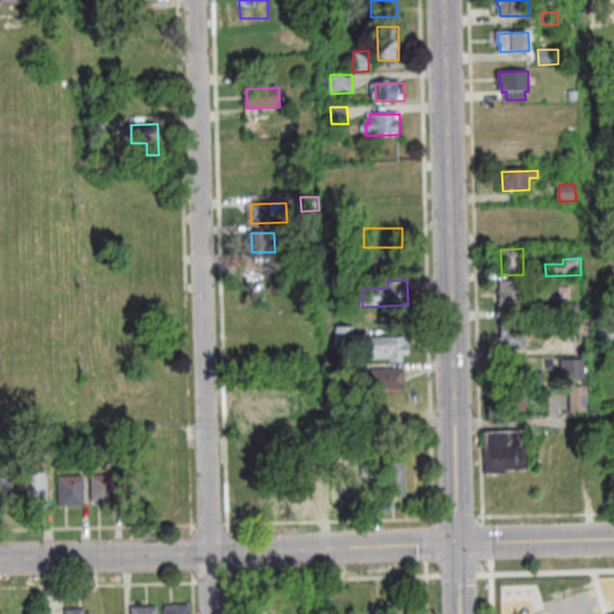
[(524,308),(501,308),(501,293),(501,283),(523,282),(523,296),(529,295),(529,305),(524,305),(524,308)]
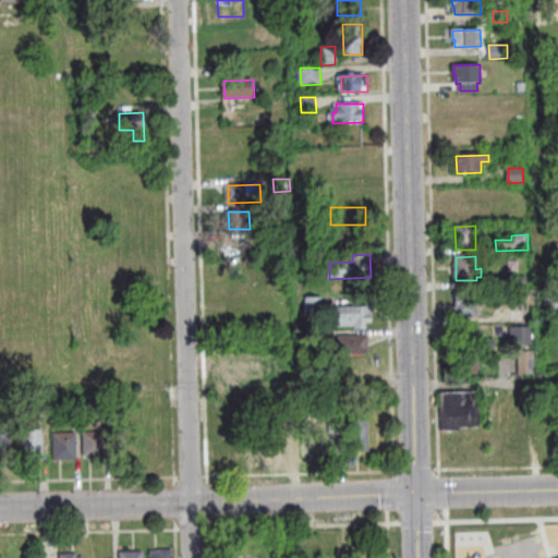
[(526,288),(512,288),(512,277),(526,277),(526,288)]
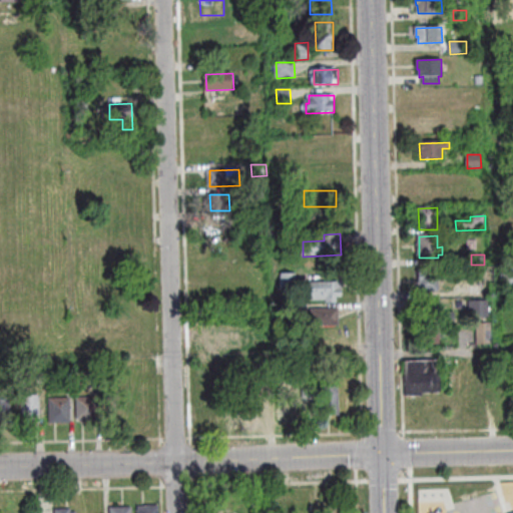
[(420,292),(420,271),(438,270),(438,282),(439,282),(439,292),(420,292)]
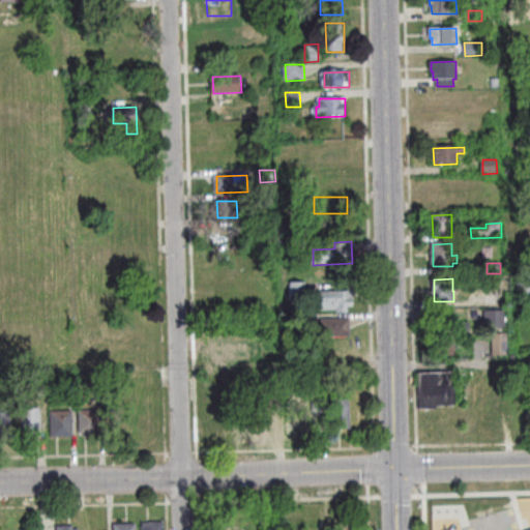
[(292,283),(305,283),(305,300),(292,300),(292,283)]
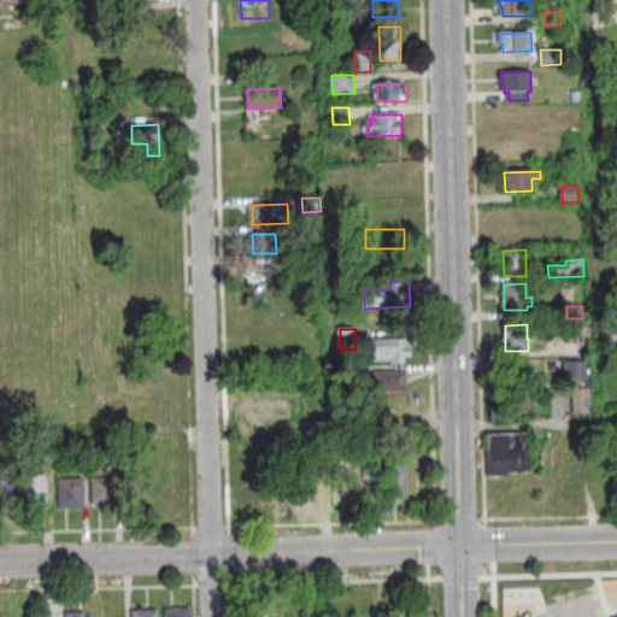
[(604,330),(616,330),(616,346),(604,346),(604,330)]
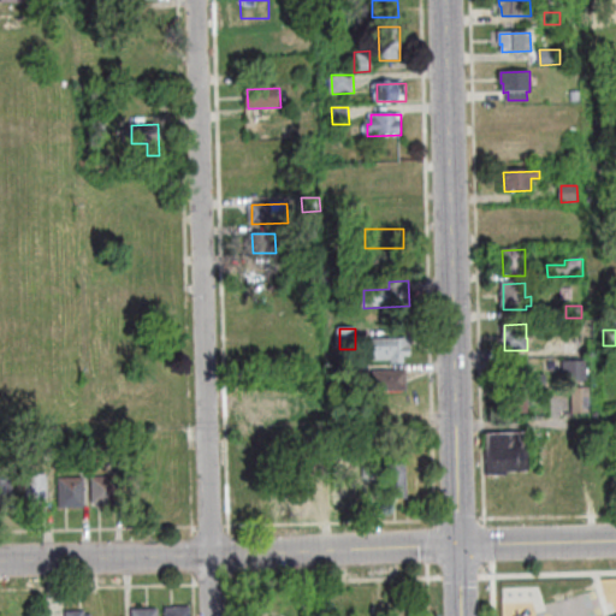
[(373,339),(412,338),(412,356),(404,356),(404,363),(392,363),(392,360),(373,361),(373,339)]
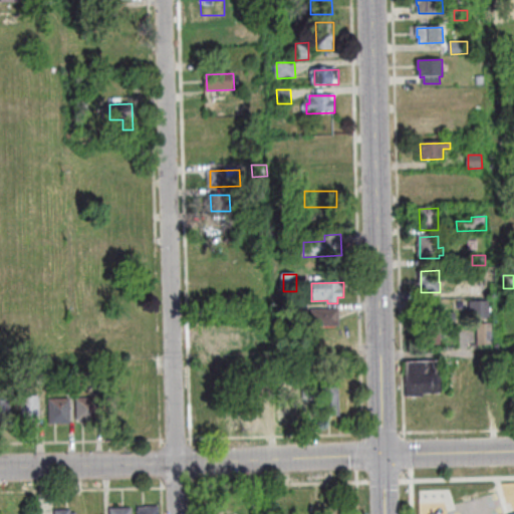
[(473,298),(473,284),(486,284),(487,297),(473,298)]
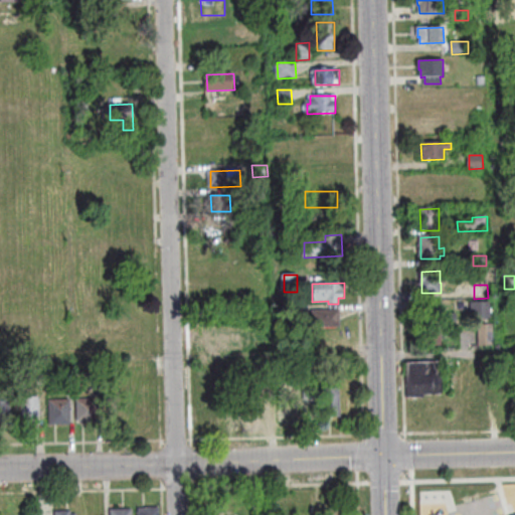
[(491,319),(472,319),(472,303),(490,302),(491,319)]
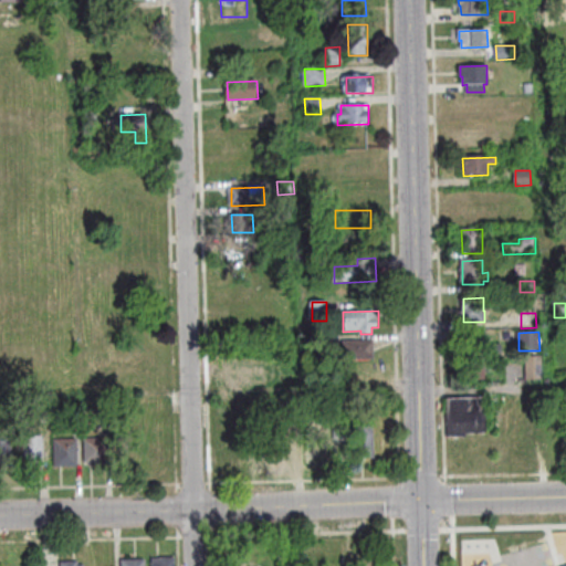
[(502,355),(464,356),(464,338),(489,337),(489,345),(501,345),(502,355)]
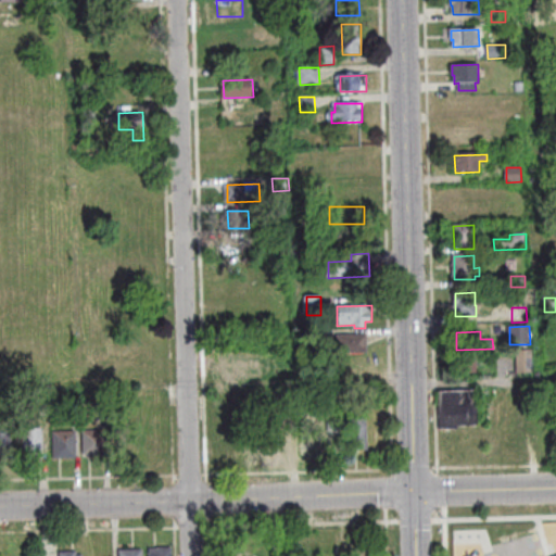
[(368,335),(368,353),(340,354),(339,336),(368,335)]
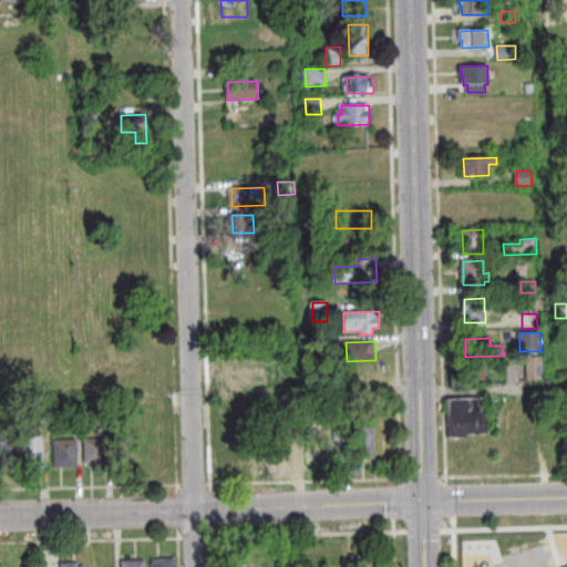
[(528,382),(527,359),(543,358),(544,382),(528,382)]
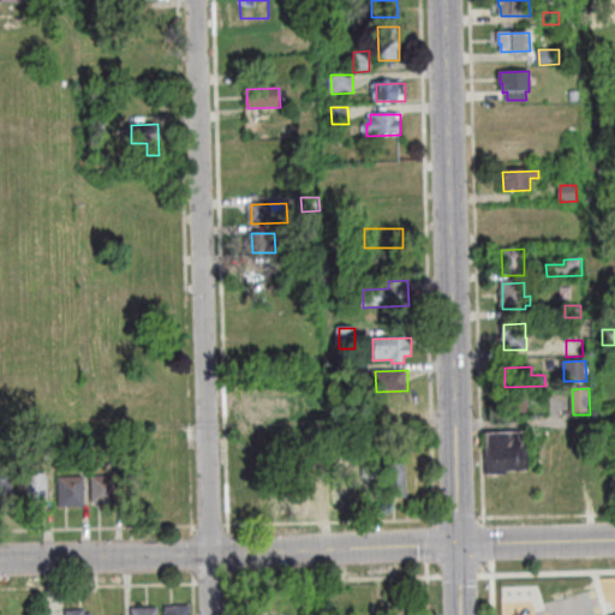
[(505,395),(525,395),(526,416),(505,416),(505,395)]
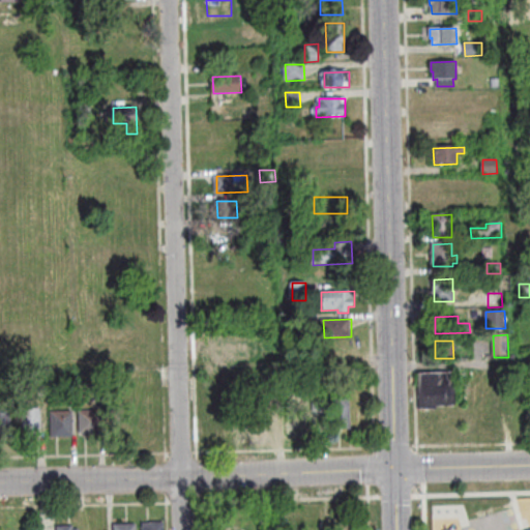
[(436,410),(420,410),(420,375),(454,374),(455,406),(436,407),(436,410)]
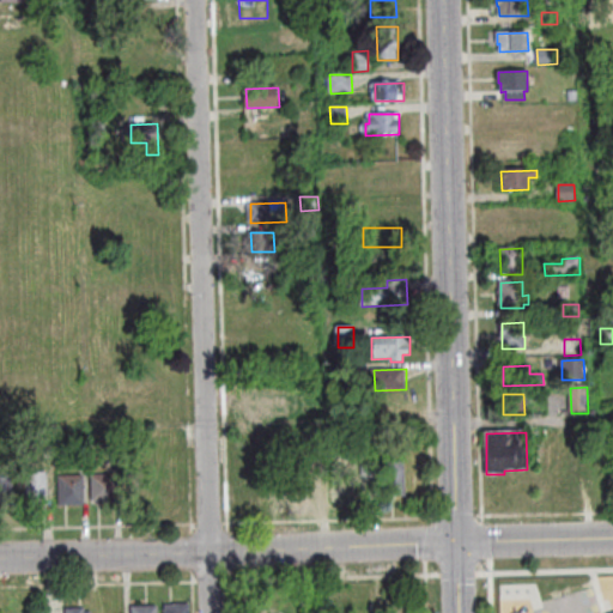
[(43,462),(43,445),(54,445),(54,461),(43,462)]
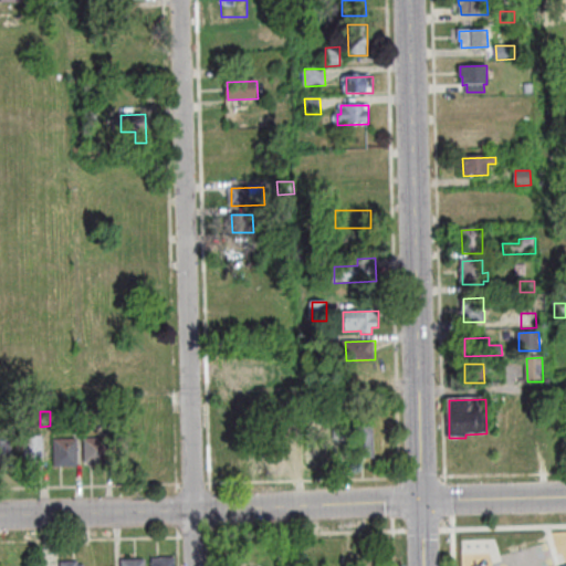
[(71,411),(81,411),(81,426),(72,426),(71,411)]
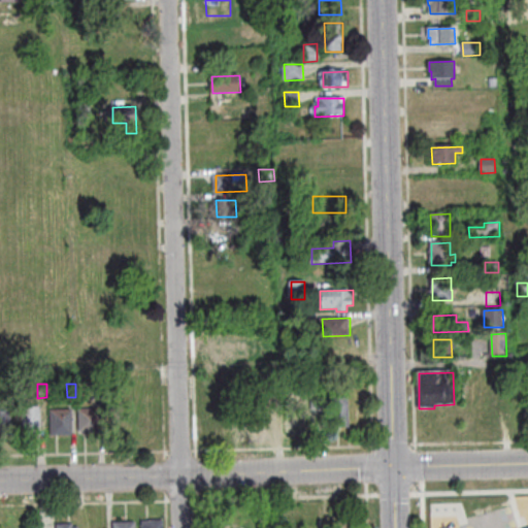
[(333,429),(331,389),(350,389),(351,428),(333,429)]
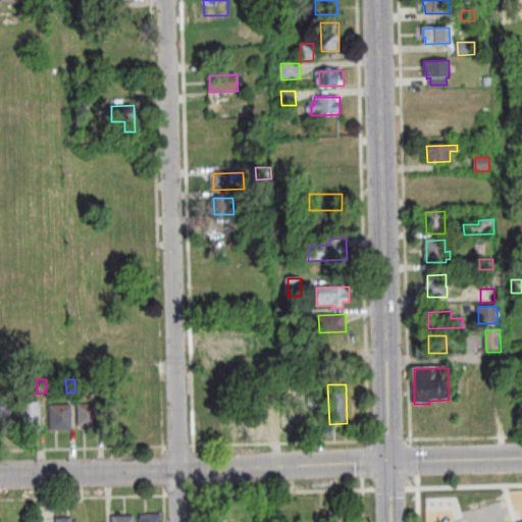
[(323,387),(323,407),(310,407),(309,387),(323,387)]
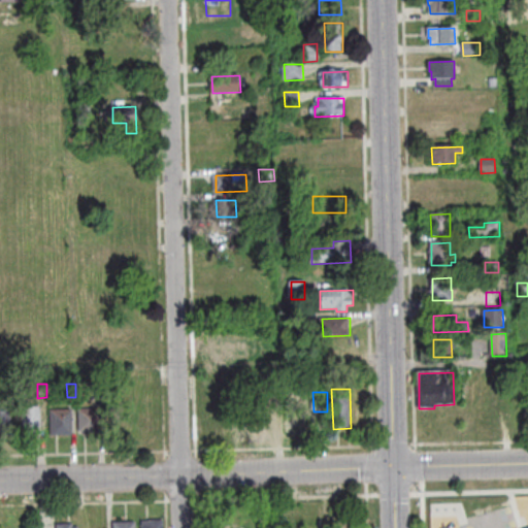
[(25,437),(24,408),(41,407),(42,437),(25,437)]
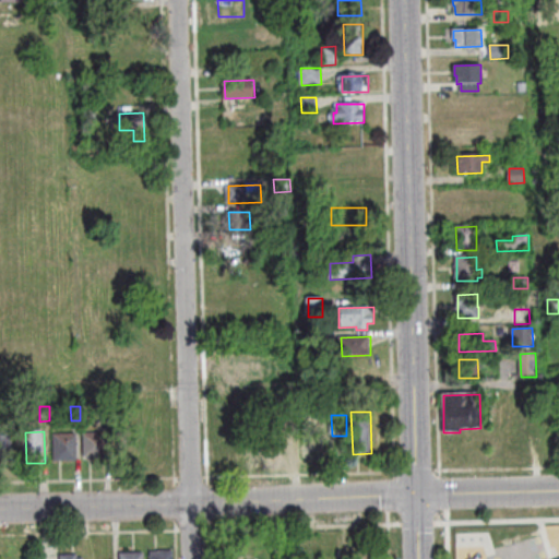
[(0,462),(0,432),(12,432),(13,462),(0,462)]
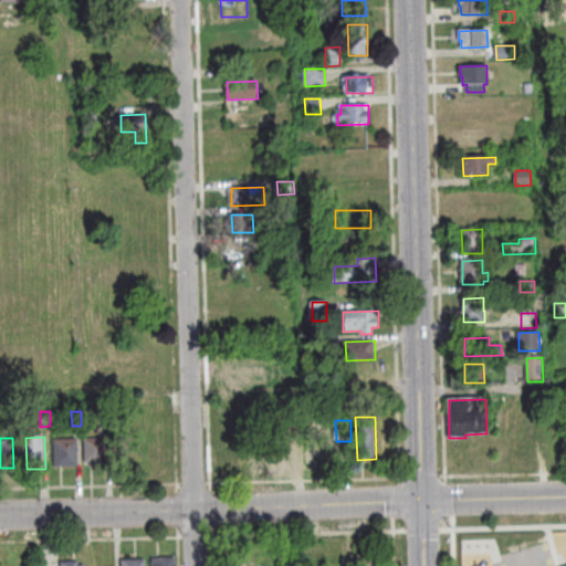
[(86,463),(85,440),(109,439),(111,463),(105,463),(106,465),(92,467),(92,463),(86,463)]
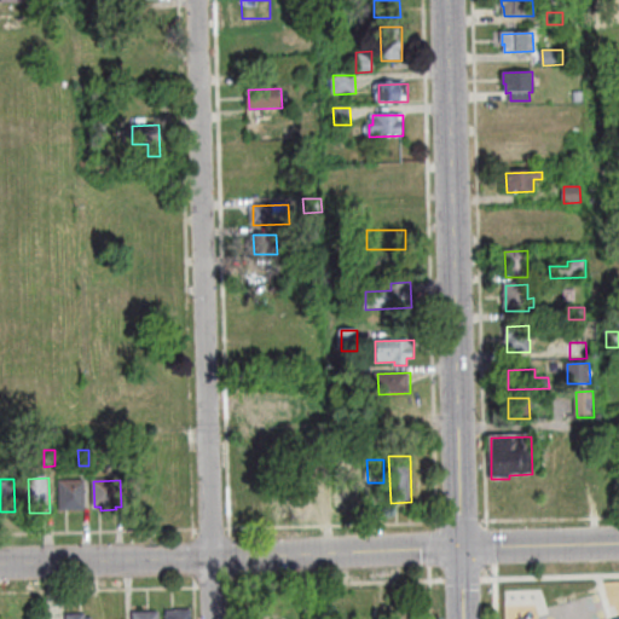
[(86,481),(87,510),(62,512),(61,482),(86,481)]
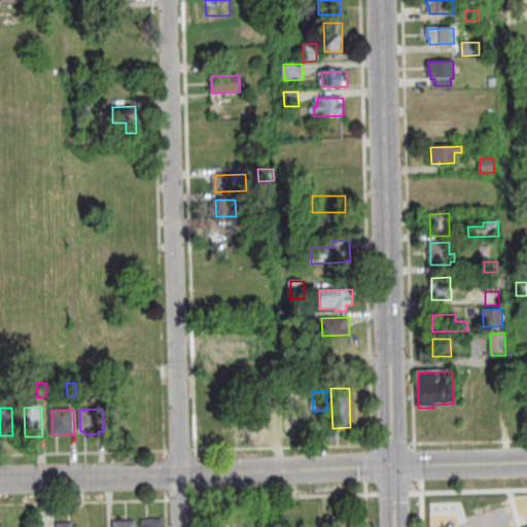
[(267,427),(266,412),(251,414),(252,429),(267,427)]
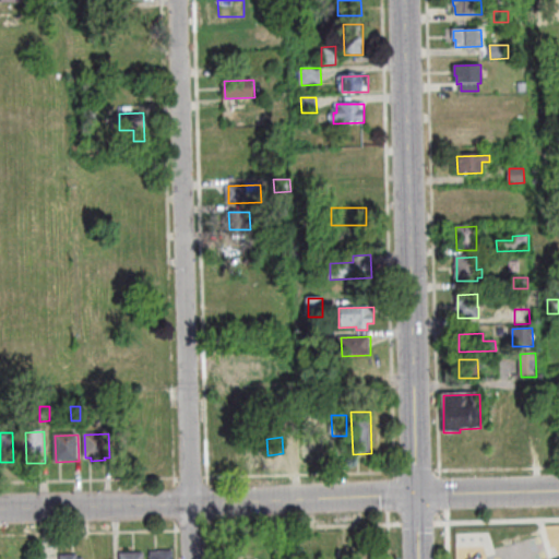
[(149,549),(147,558),(171,558),(171,549),(149,549)]
